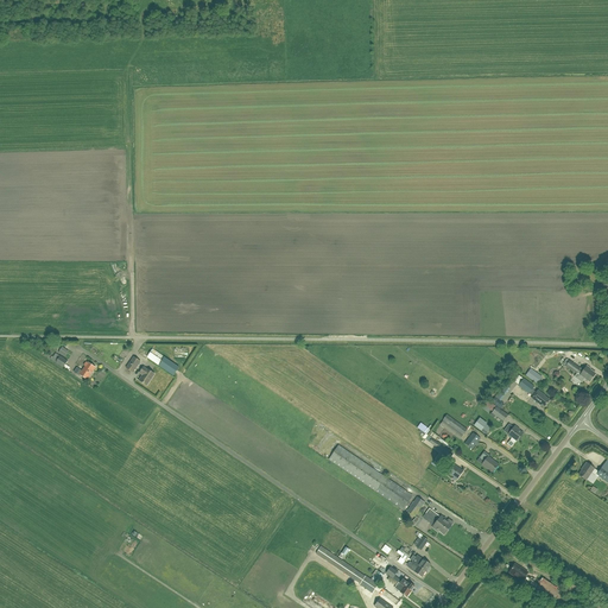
[(69,352),(62,347),(58,353),(65,356),(69,352)]
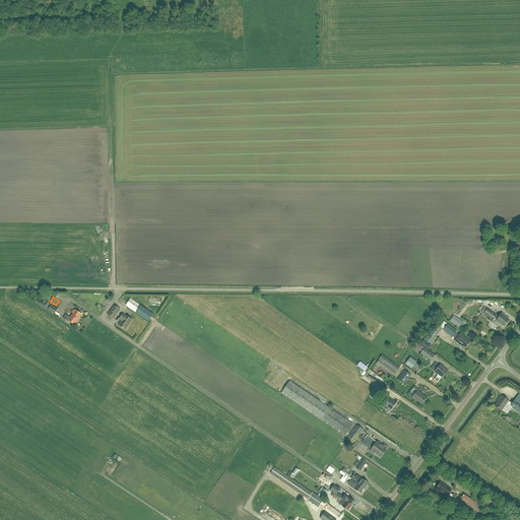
[(140,306),(130,299),(126,305),(136,312),(140,306)]
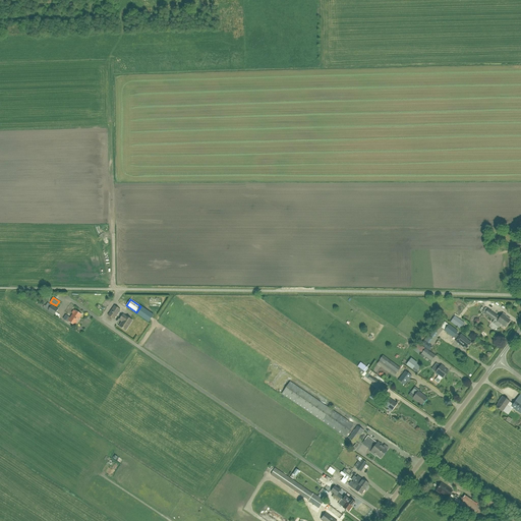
[(462,303),(459,306),(464,311),(467,308),(462,303)]
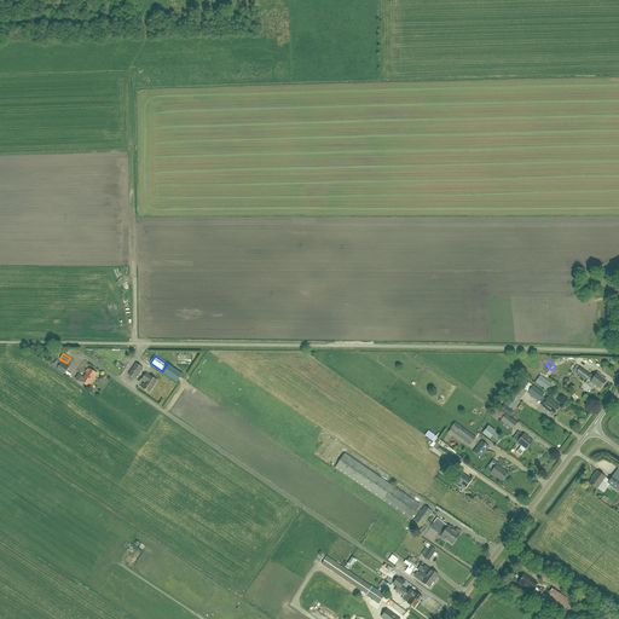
[(69,369),(62,363),(57,370),(64,375),(69,369)]
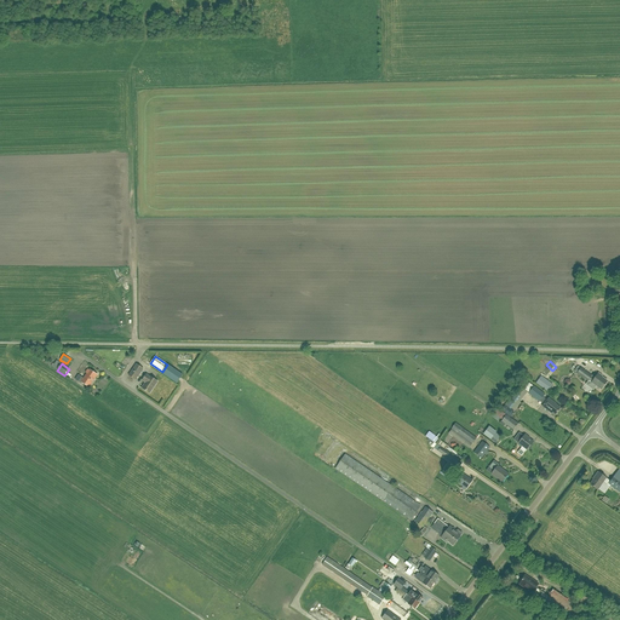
[(143,369),(136,365),(128,375),(136,380),(143,369)]
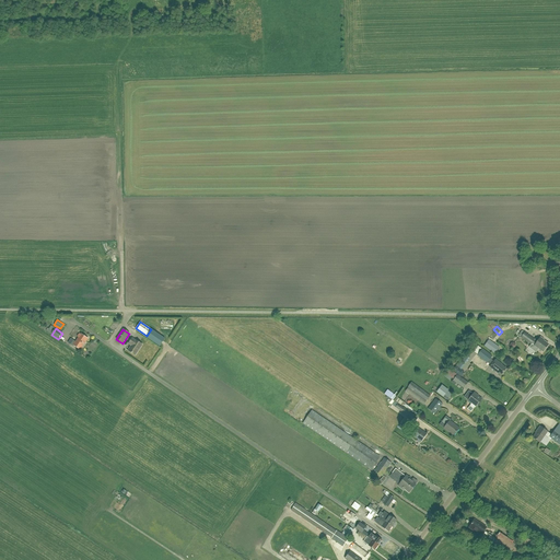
[(524,333),(521,330),(518,335),(521,337),(521,338),(531,346),(532,345),(543,352),(548,345),(539,338),(537,341),(524,333)]
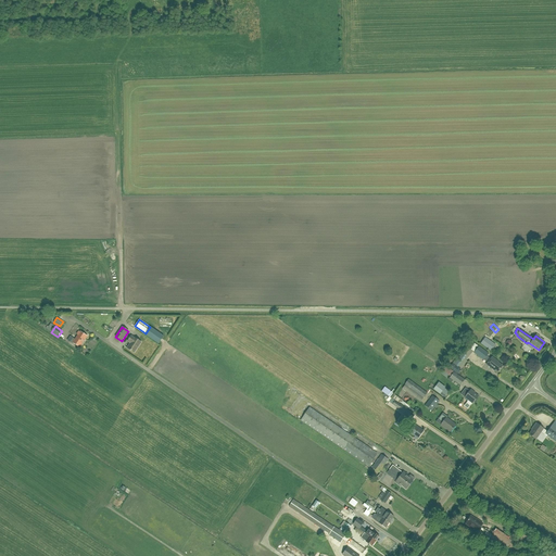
[(79,332),(78,331),(77,335),(78,336),(75,340),(71,337),(67,341),(72,344),(73,343),(79,348),(87,337),(80,331),(79,332)]
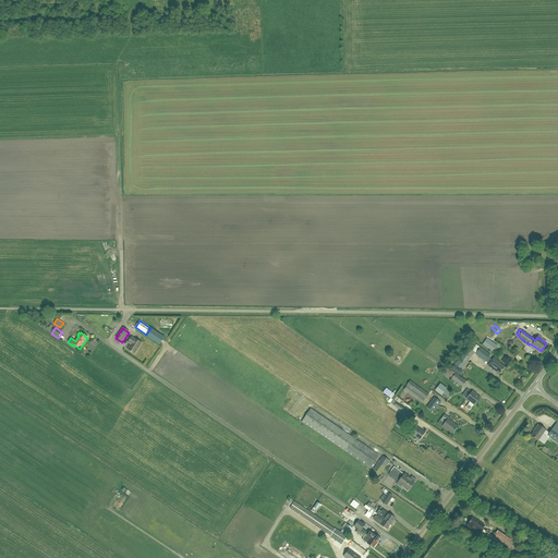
[(134,340),(132,338),(129,343),(131,346),(128,350),(134,354),(141,344),(134,340)]
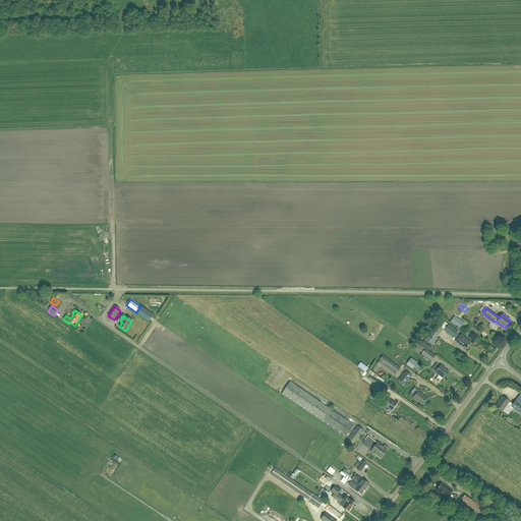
[(448,325),(444,322),(440,328),(453,339),(453,338),(457,340),(456,342),(463,347),(464,347),(466,349),(471,343),(466,340),(466,339),(461,335),(459,337),(456,335),(458,332),(448,325)]
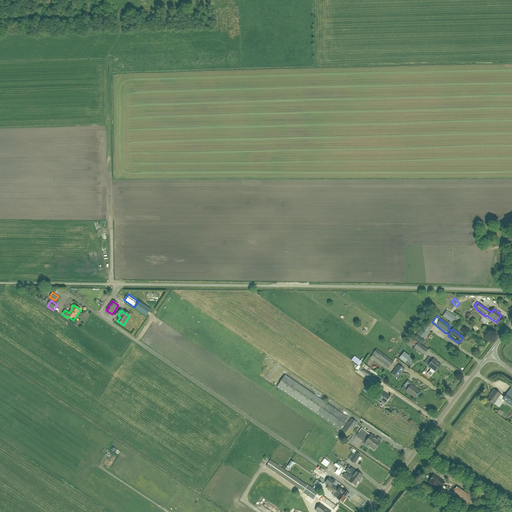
[(424,324),(413,339),(421,345),(424,341),(421,339),(429,328),(424,324)]
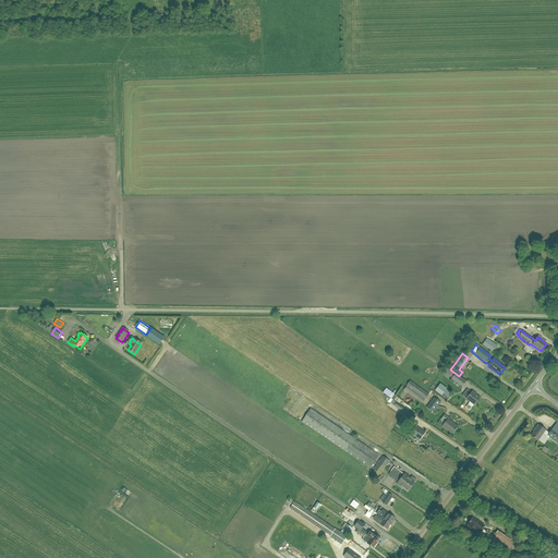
[(459,376),(450,370),(450,371),(447,368),(444,373),(451,378),(450,379),(461,388),(465,381),(459,376)]
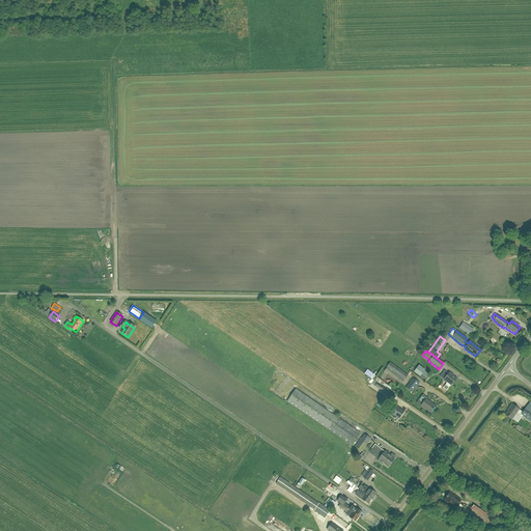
[(408,375),(390,362),(387,367),(387,368),(384,371),(401,385),(408,375)]
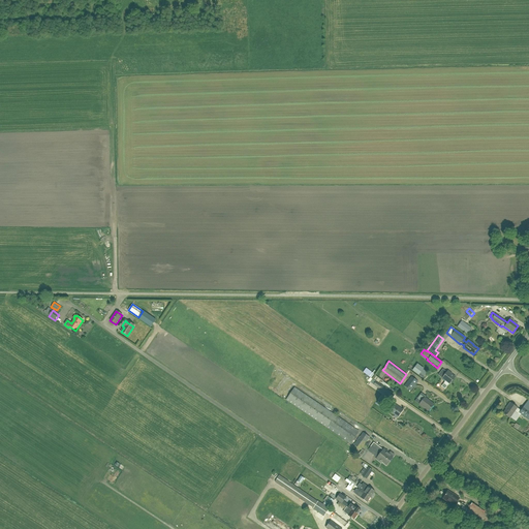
[(454,380),(456,377),(448,371),(445,375),(444,374),(445,372),(443,370),(439,375),(442,378),(445,381),(444,384),(447,386),(449,384),(450,384),(452,383),(453,383),(454,381),(454,380)]
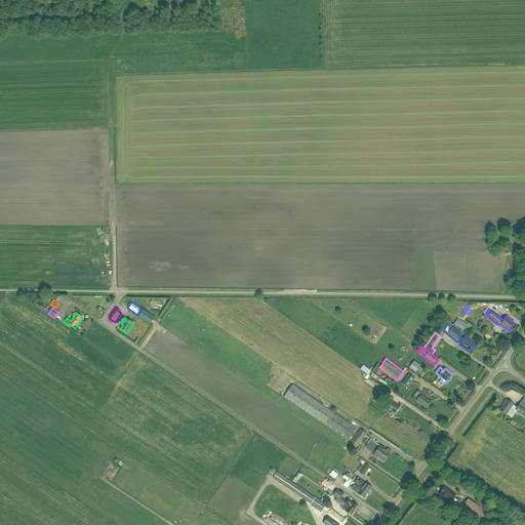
[(387,384),(372,373),(370,376),(377,381),(385,387),(387,384)]
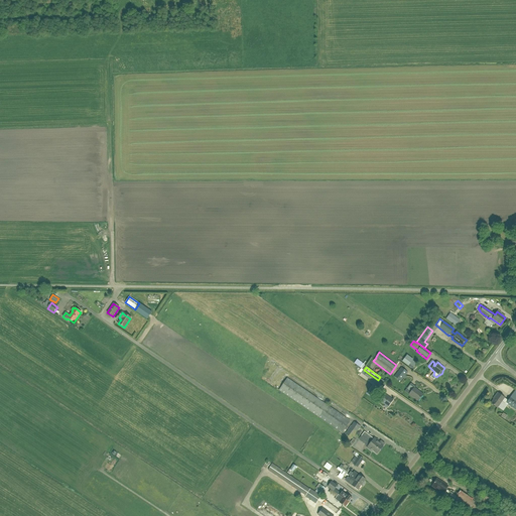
[(407,373),(401,368),(394,377),(401,382),(407,373)]
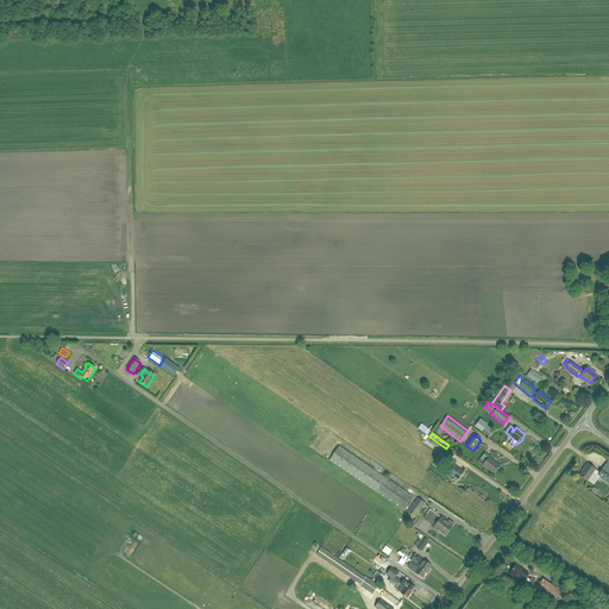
[(454,454),(428,437),(425,441),(451,459),(454,454)]
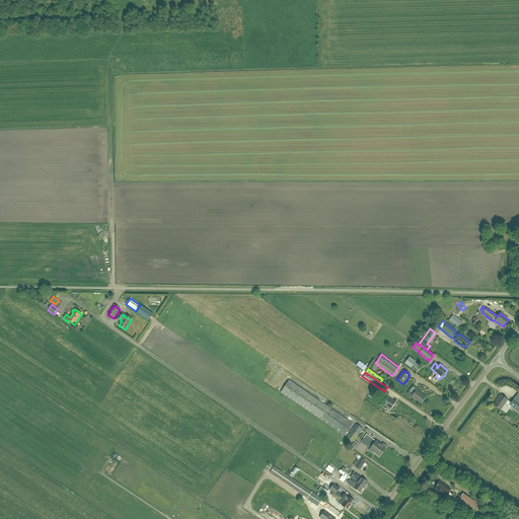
[(352,424),(289,381),(281,392),(344,436),(345,434),(348,436),(347,437),(354,442),(357,437),(360,440),(362,436),(359,434),(363,429),(356,425),(350,433),(347,432),(352,424)]
